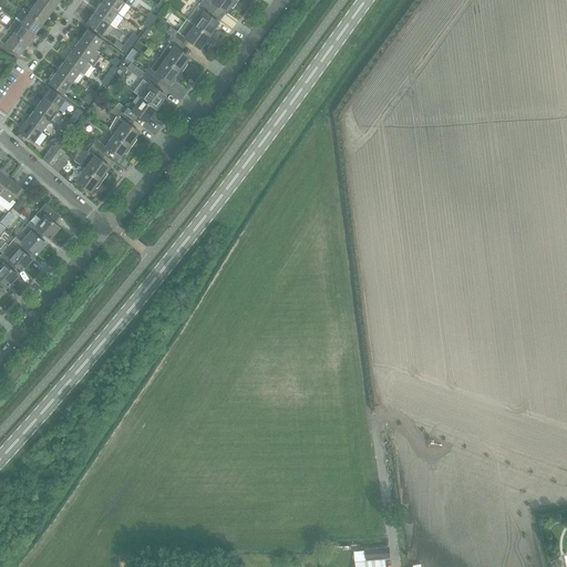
[(50,12),(58,1),(57,0),(37,0),(37,1),(50,12)]
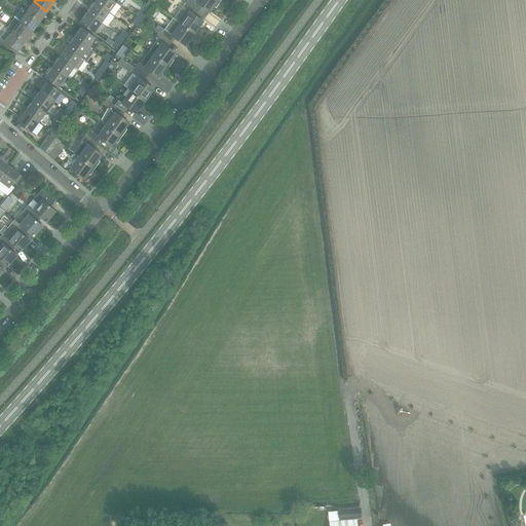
[(120,7),(115,3),(116,2),(112,0),(96,0),(95,2),(108,12),(109,11),(114,15),(120,7)]
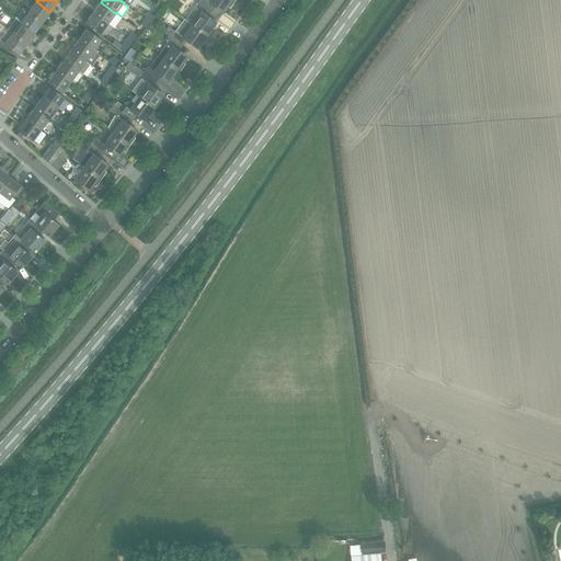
[(198,1),(212,11),(215,6),(224,12),(232,0),(195,0),(198,2),(198,1)]
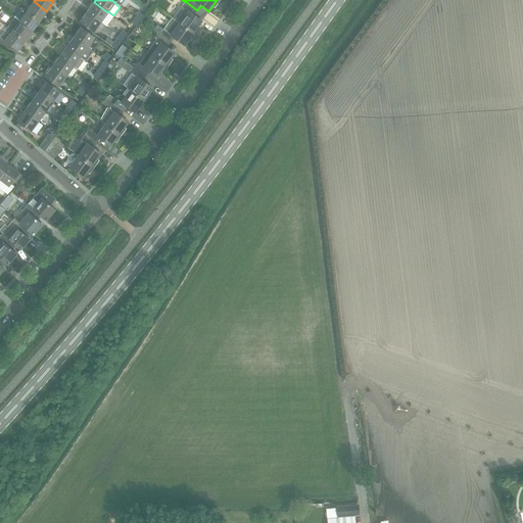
[(27,11),(39,20),(46,11),(34,1),(27,11)]
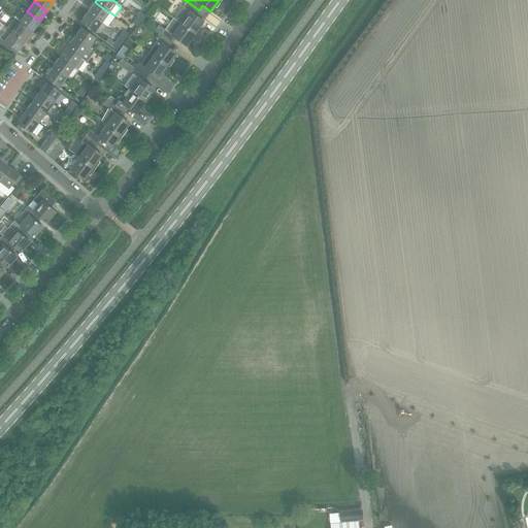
[(174,19),(180,23),(195,33),(202,22),(194,17),(199,10),(187,1),(187,2),(174,19)]
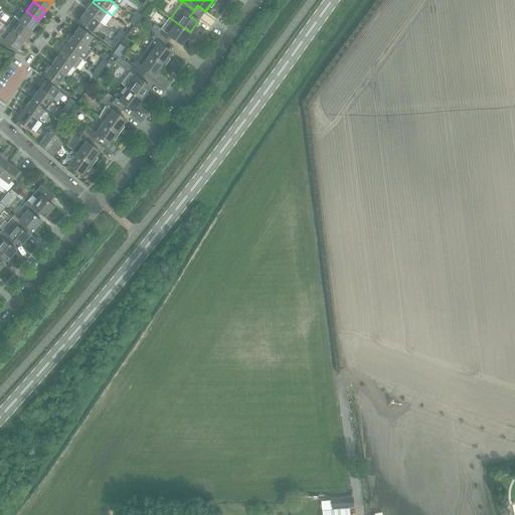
[(99,21),(106,12),(93,2),(86,11),(99,21)]
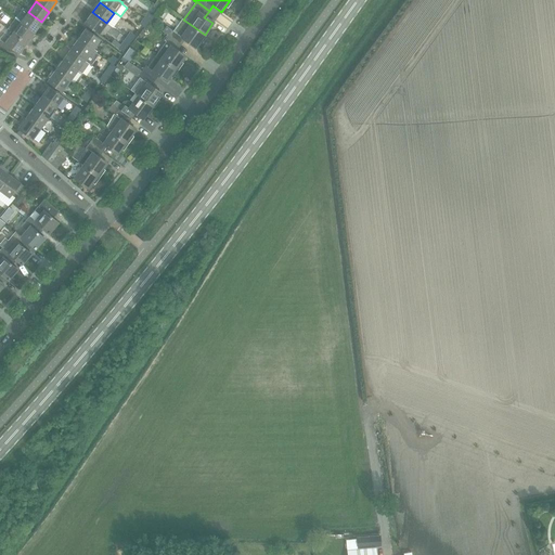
[(34,33),(41,22),(28,12),(27,12),(22,9),(18,13),(24,17),(21,23),(34,33)]
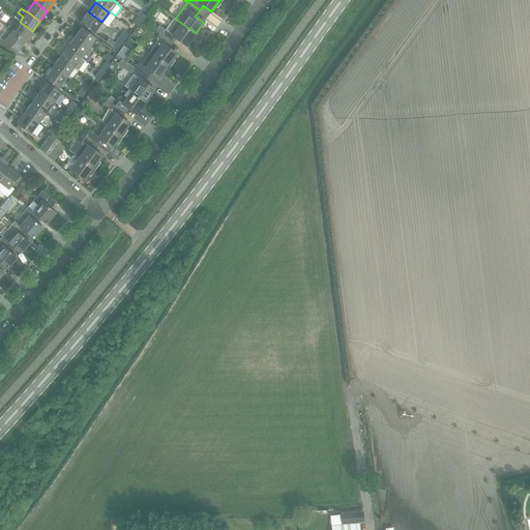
[(94,33),(101,22),(88,11),(80,23),(94,33)]
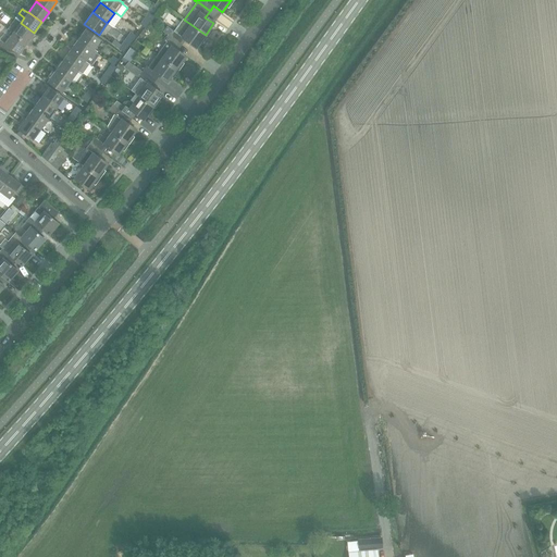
[(144,19),(140,24),(145,28),(149,23),(149,22),(144,19)]
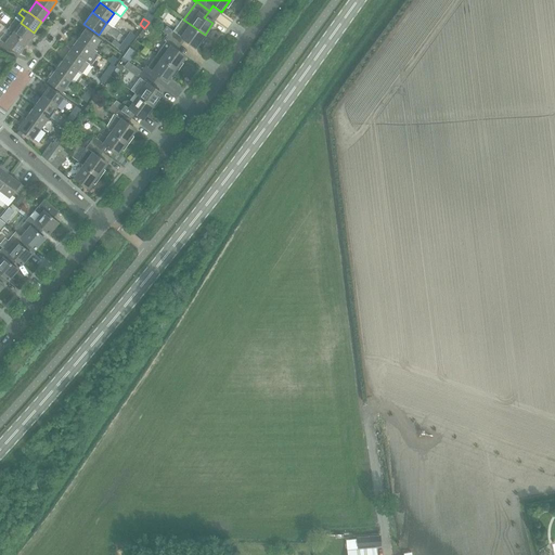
[(26,43),(34,33),(21,23),(16,28),(12,34),(26,43)]
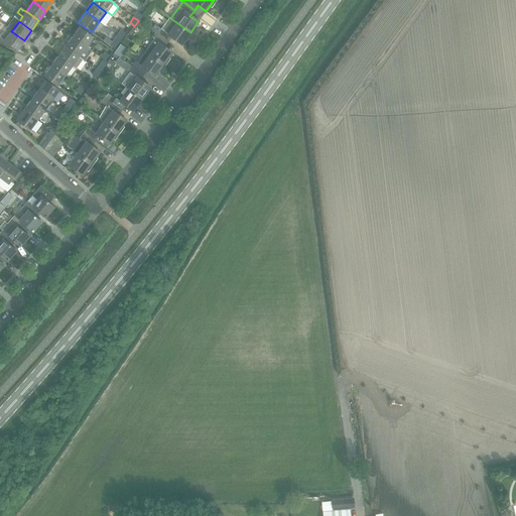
[(159,28),(155,33),(166,41),(170,36),(181,44),(190,32),(176,22),(167,34),(159,28)]
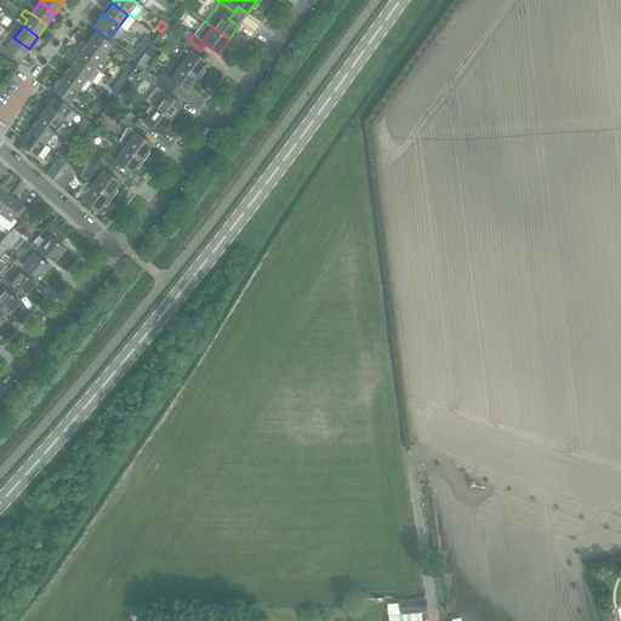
[(0,45),(21,61),(29,49),(13,38),(7,33),(0,43),(0,45)]
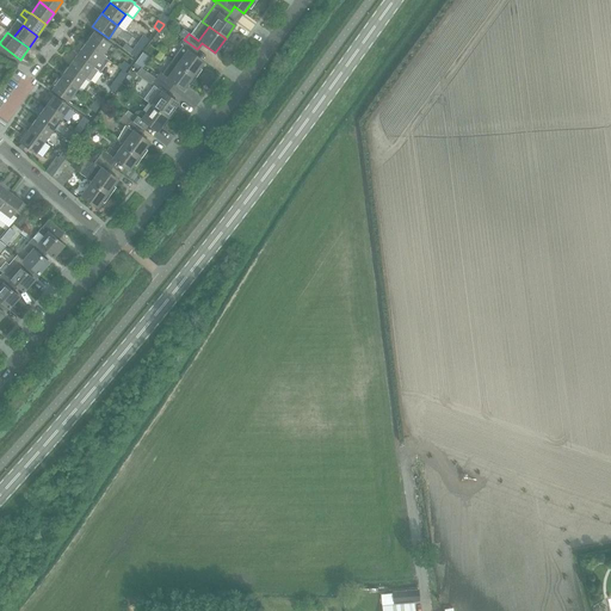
[(110,44),(103,39),(93,32),(86,43),(102,56),(110,44)]
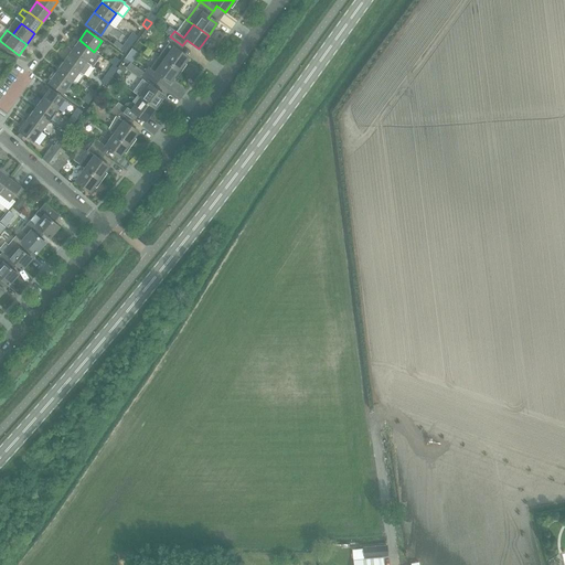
[(132,32),(128,39),(134,42),(138,36),(132,32)]
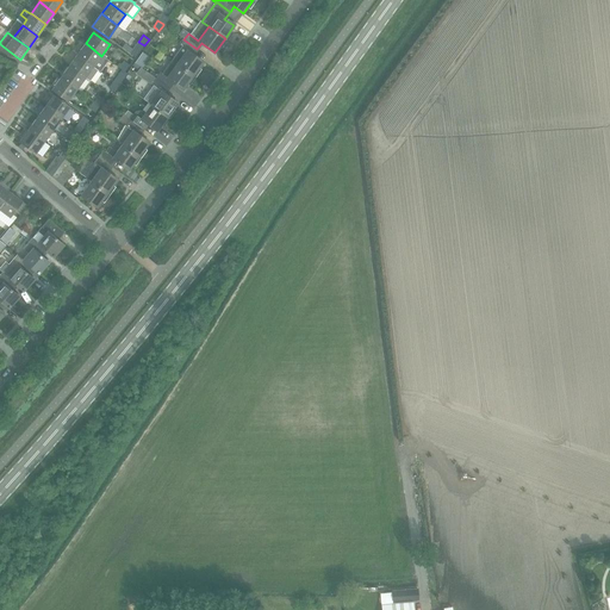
[(180,44),(182,47),(173,60),(193,75),(203,62),(193,55),(197,49),(184,39),(180,44)]
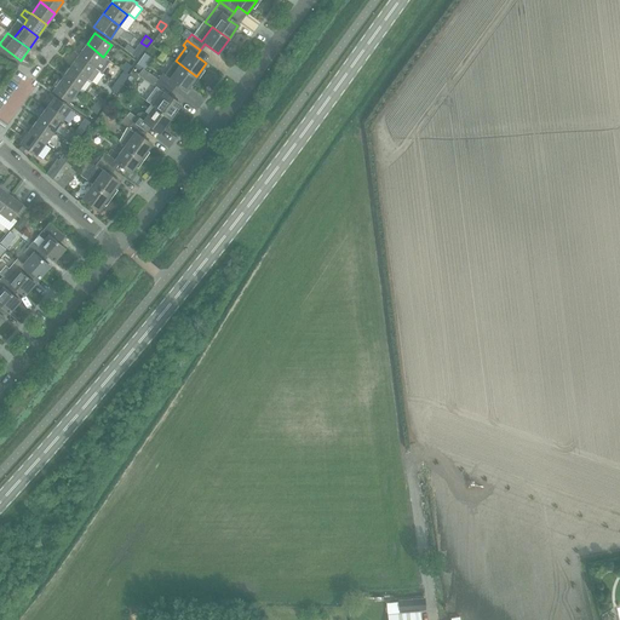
[(127,45),(124,49),(137,58),(147,46),(141,42),(135,50),(127,45)]
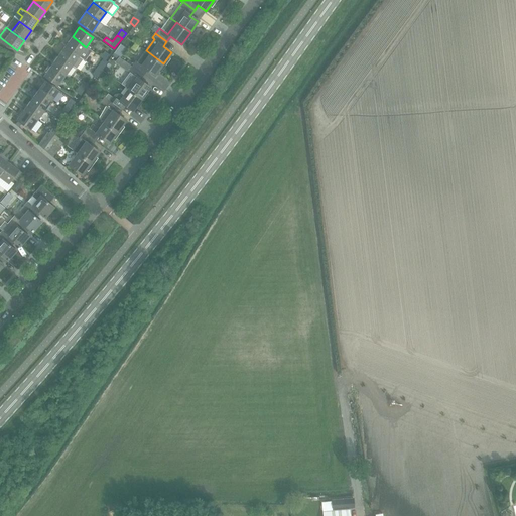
[(92,50),(86,47),(73,36),(66,46),(83,58),(85,60),(92,50)]
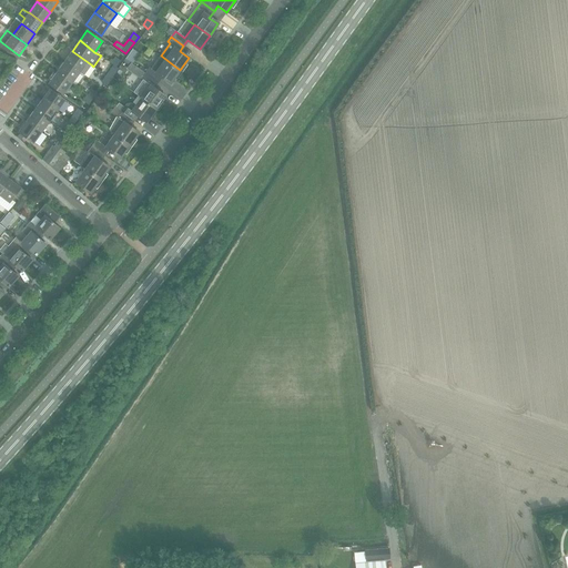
[(83,75),(91,64),(72,51),(64,61),(80,72),(83,75)]
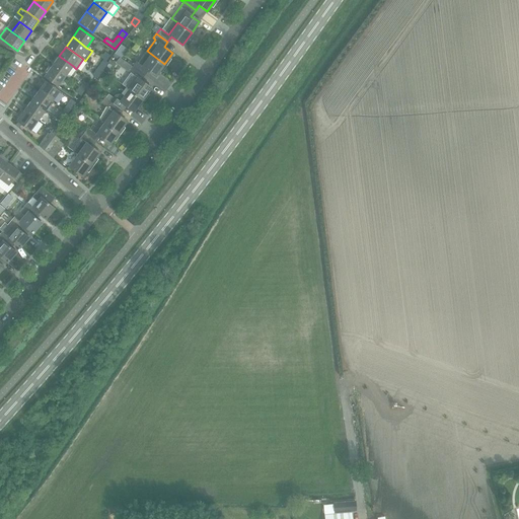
[(137,61),(133,67),(144,75),(147,70),(155,76),(164,64),(147,51),(138,63),(137,61)]
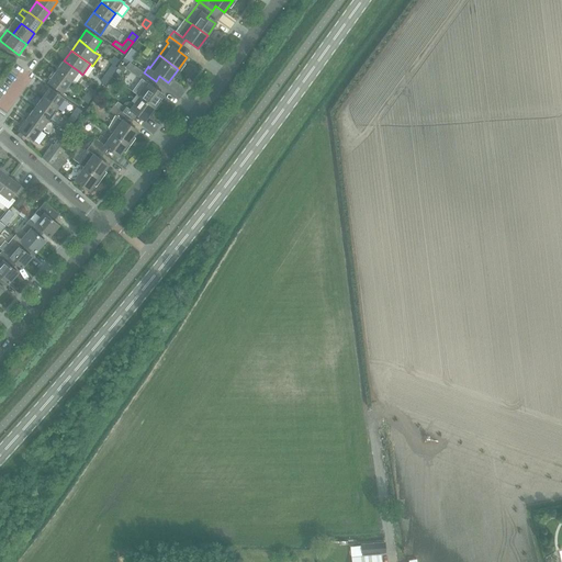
[(114,56),(110,63),(115,66),(120,60),(114,56)]
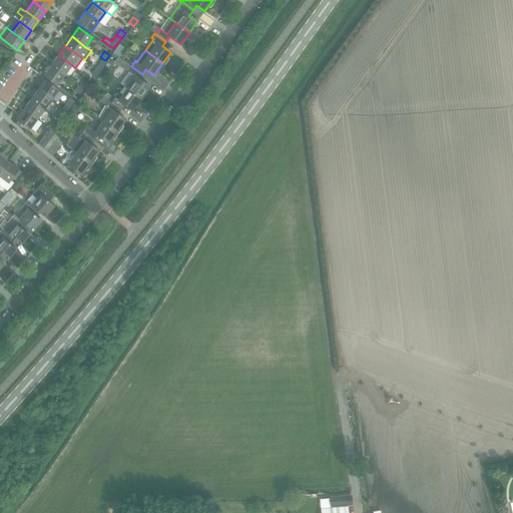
[(50,65),(64,75),(72,65),(58,55),(50,65)]
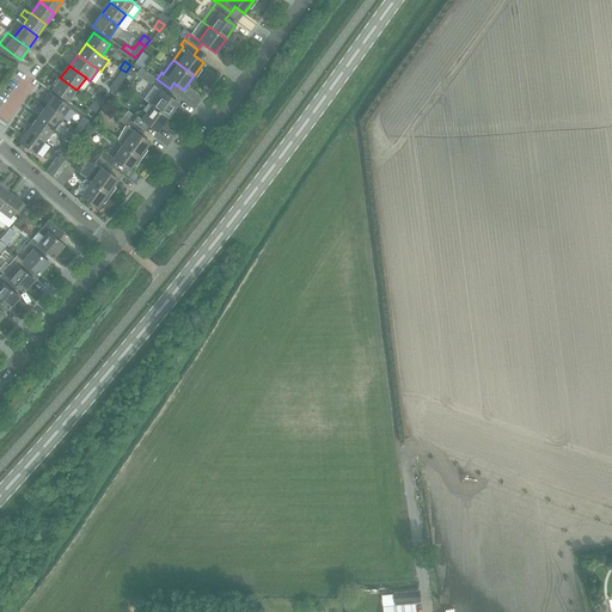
[(114,81),(120,86),(124,79),(118,75),(114,81)]
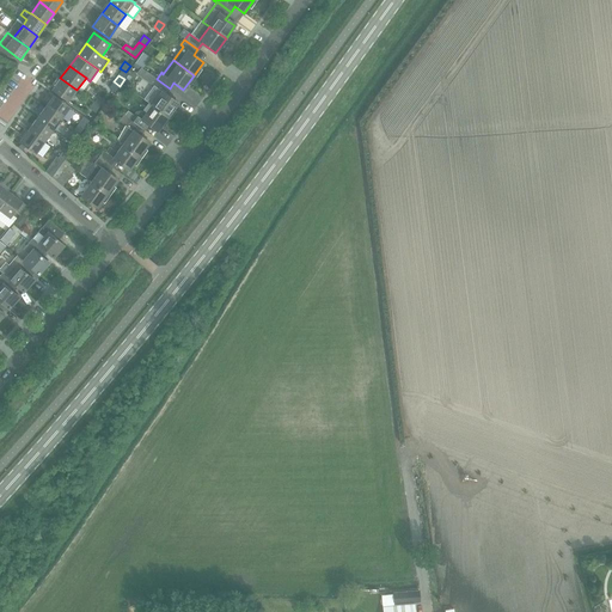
[(68,102),(77,90),(60,78),(51,90),(68,102)]
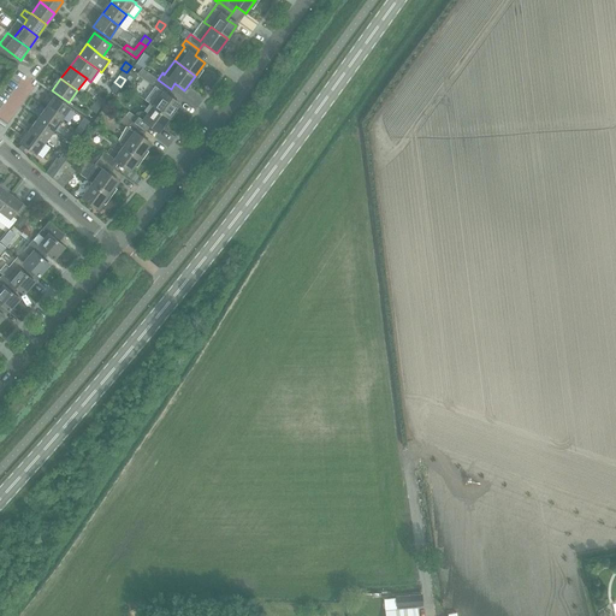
[(144,100),(153,106),(170,118),(179,105),(166,95),(171,89),(158,80),(153,86),(154,87),(144,100)]
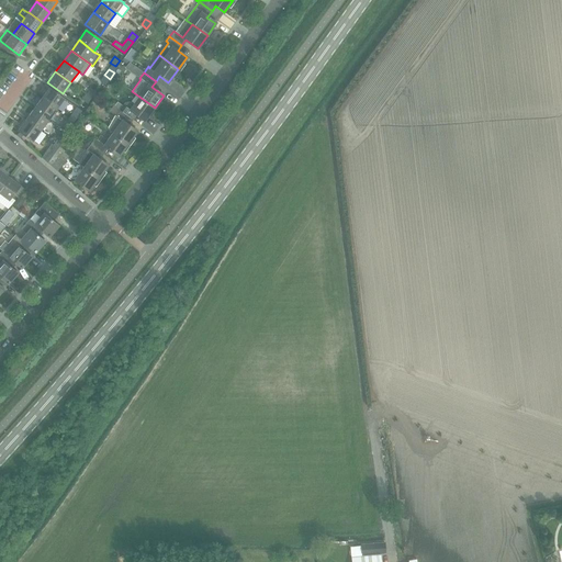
[(110,79),(104,75),(100,80),(105,85),(110,79)]
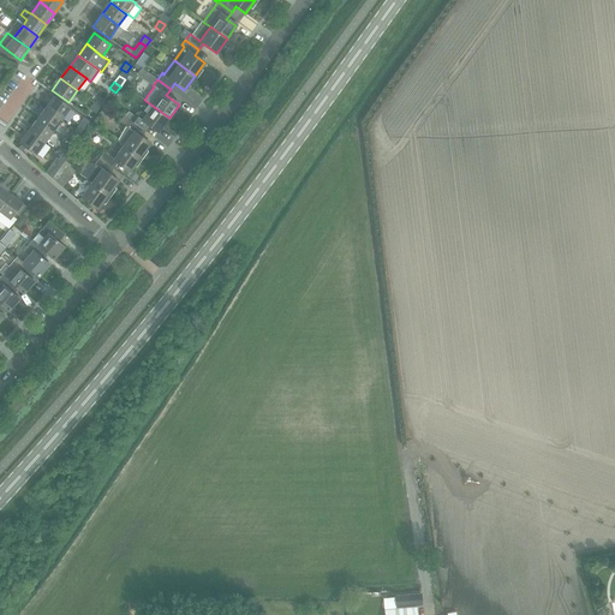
[(46,108),(61,120),(70,108),(54,96),(46,108)]
